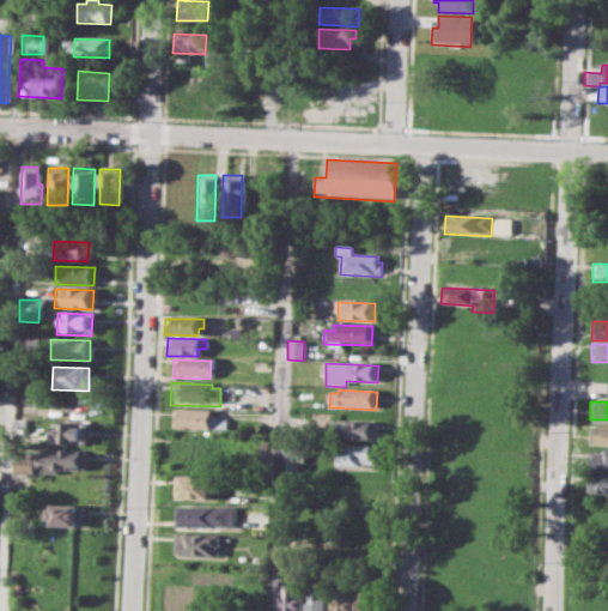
[(171,410),(212,412),(212,421),(225,421),(224,433),(170,430),(171,410)]
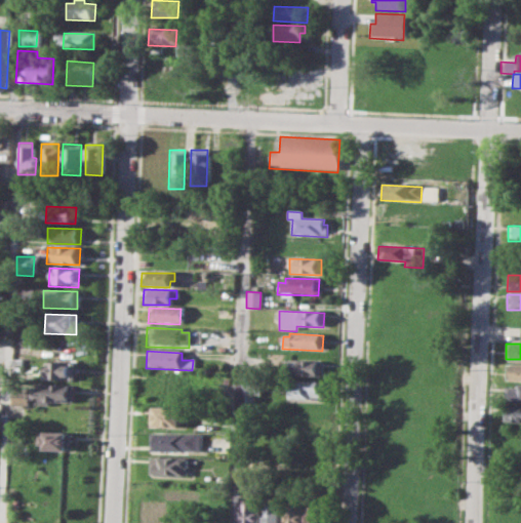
[(288,361),(320,362),(320,377),(287,376),(288,361)]
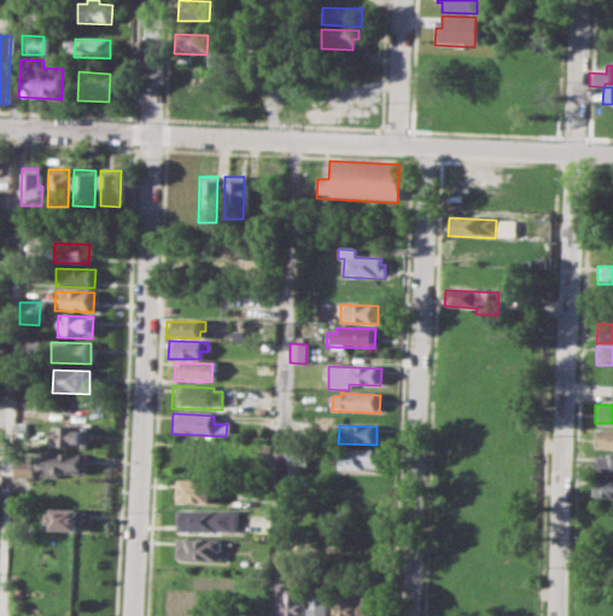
[(52,426),(87,428),(86,448),(52,447),(52,426)]
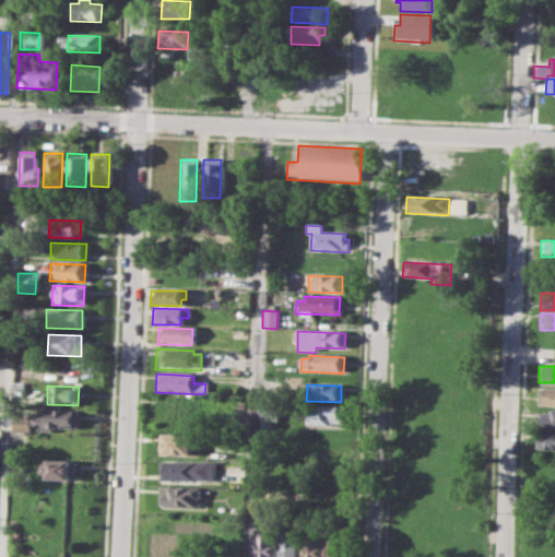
[(539,389),(554,389),(554,406),(538,406),(539,389)]
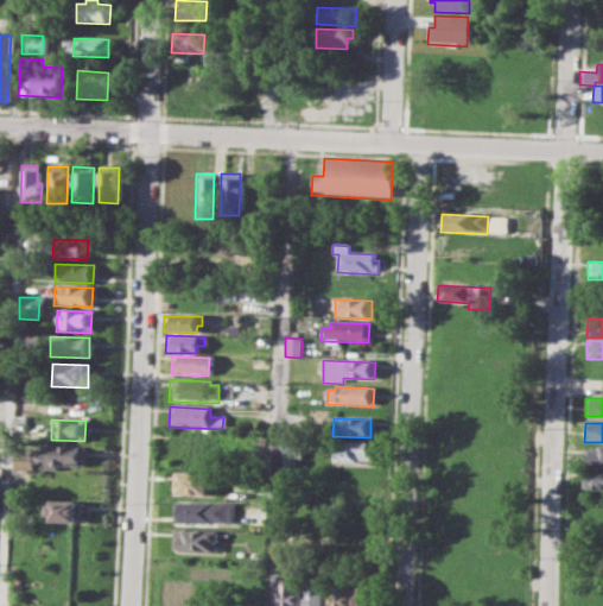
[(169,434),(207,434),(207,453),(169,453),(169,434)]
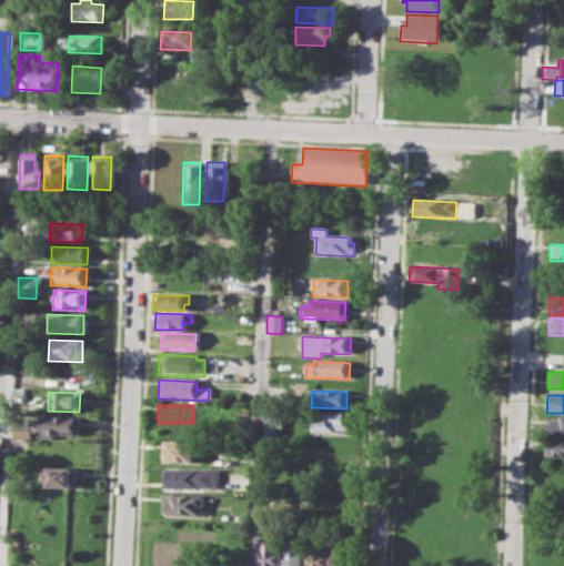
[(263,410),(281,411),(280,430),(262,428),(263,410)]
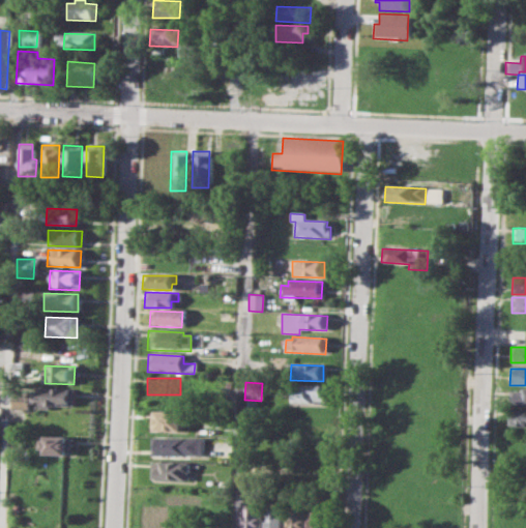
[(288,385),(324,386),(323,403),(287,402),(288,385)]
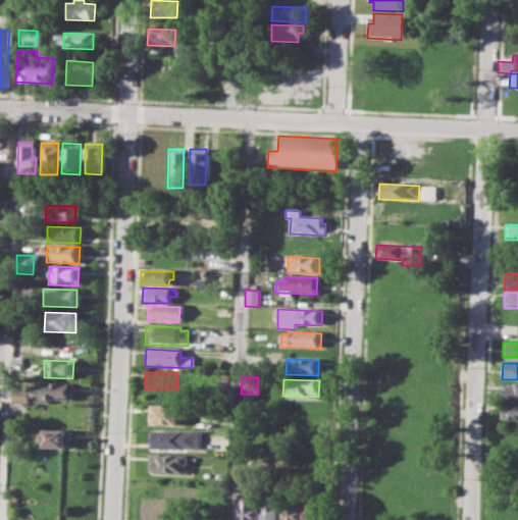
[(39,382),(73,383),(72,401),(49,400),(49,404),(38,404),(39,396),(35,396),(35,387),(39,387),(39,382)]
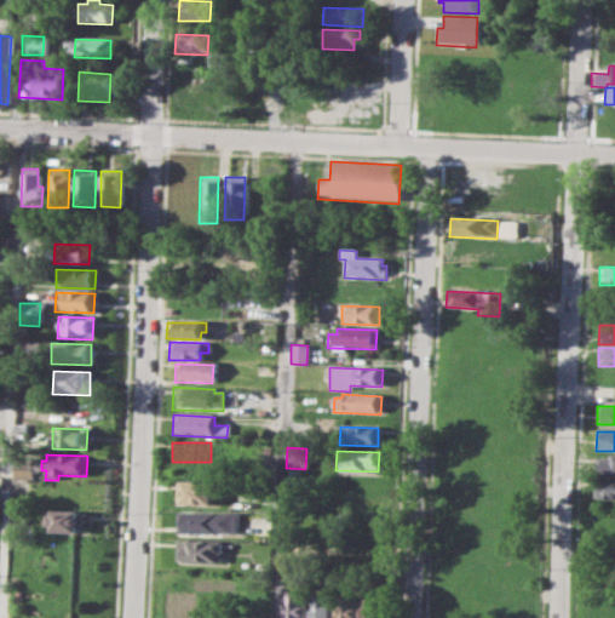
[(595,459),(610,459),(610,455),(614,455),(614,475),(595,475),(595,459)]
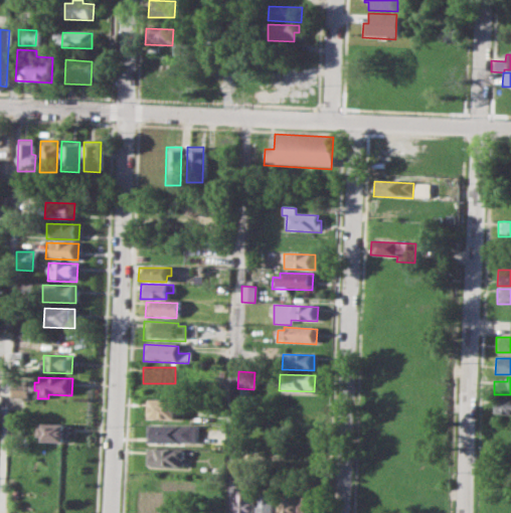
[(11,384),(26,384),(25,398),(11,398),(11,384)]
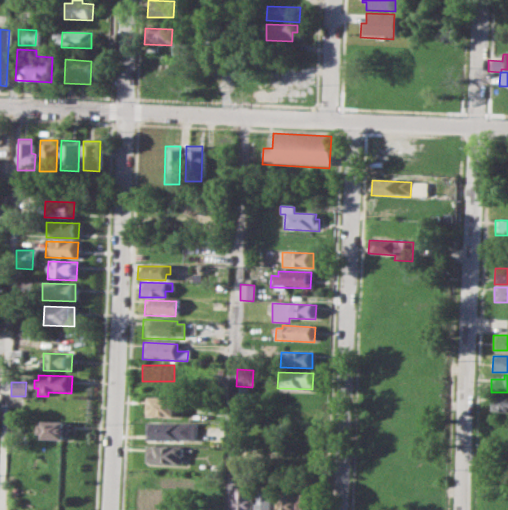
[(490,397),(507,397),(507,412),(490,412),(490,397)]
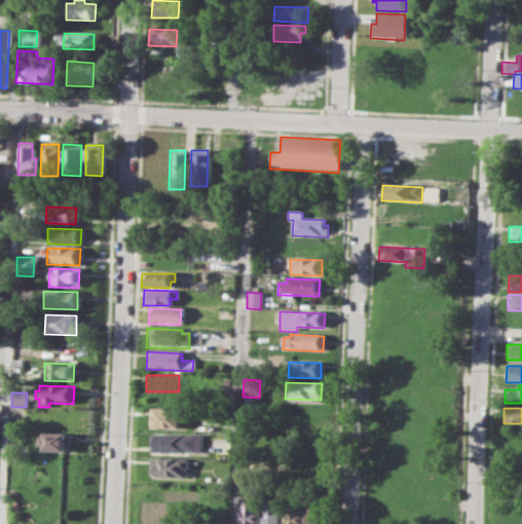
[(149,409),(182,410),(182,429),(149,429),(149,409)]
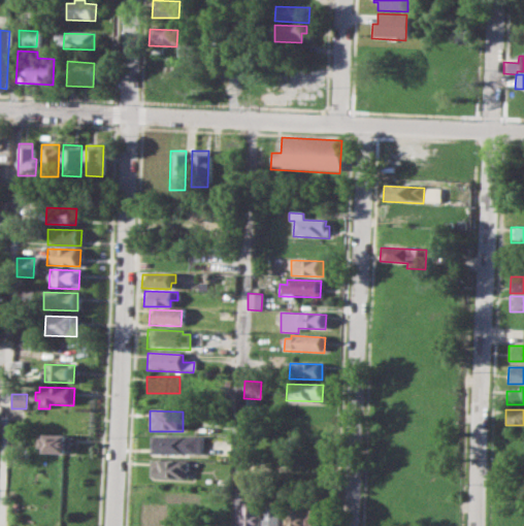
[(287,416),(320,417),(320,435),(286,433),(287,416)]
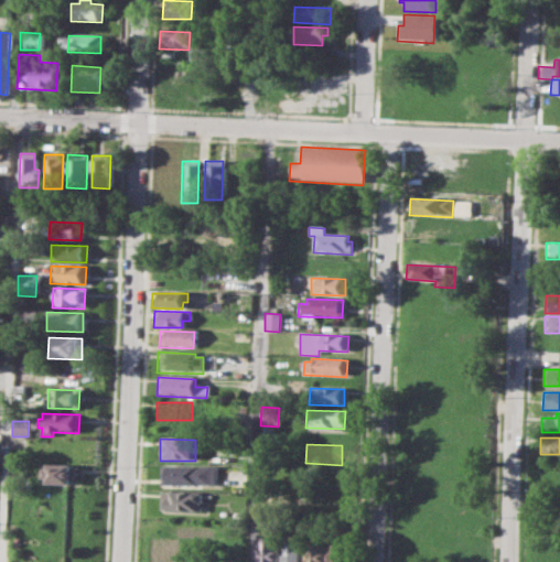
[(9,463),(22,463),(22,478),(8,477),(9,463)]
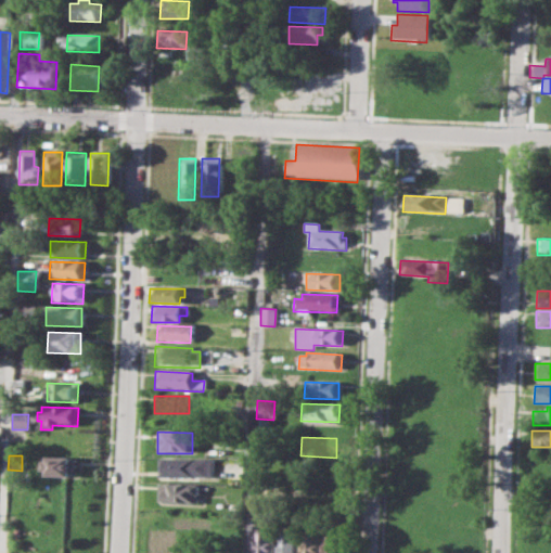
[(47,458),(75,459),(74,478),(47,477),(47,473),(40,472),(41,462),(47,463),(47,458)]
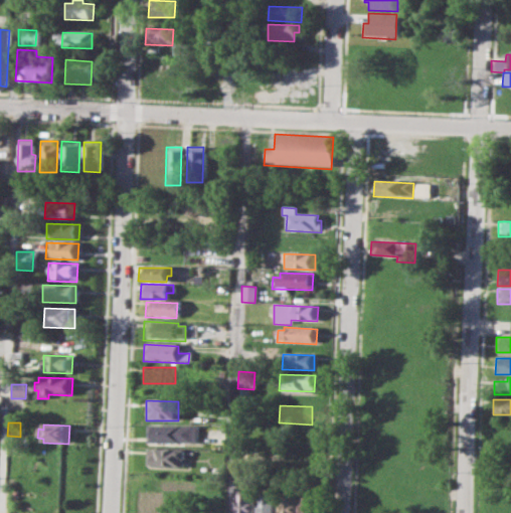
[(147,426),(197,426),(197,444),(147,444),(147,426)]
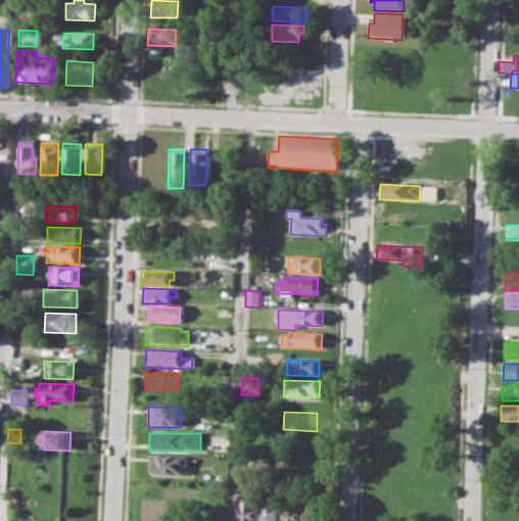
[(281,455),(318,457),(317,473),(280,472),(281,455)]
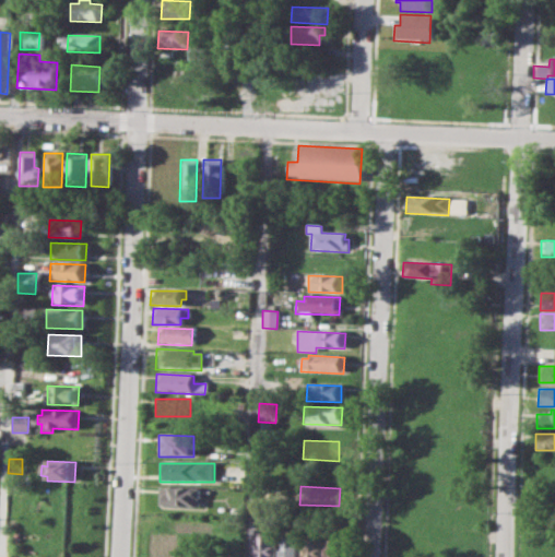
[(158,488),(199,489),(199,509),(158,507),(158,488)]
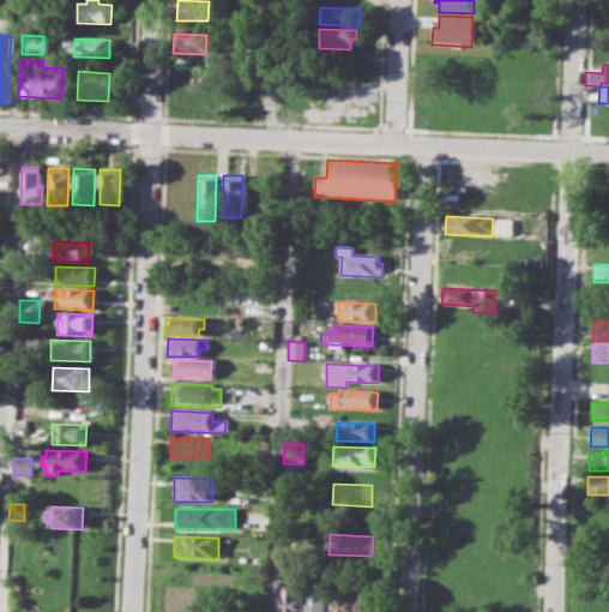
[(278,611),(279,586),(296,587),(295,592),(301,592),(300,611),(278,611)]
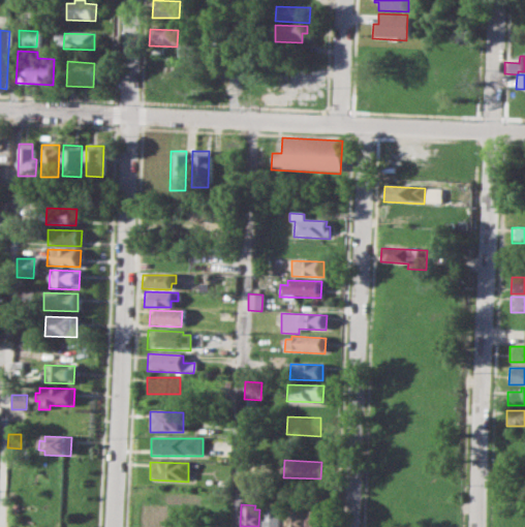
[(287,506),(285,526),(303,526),(305,507),(287,506)]
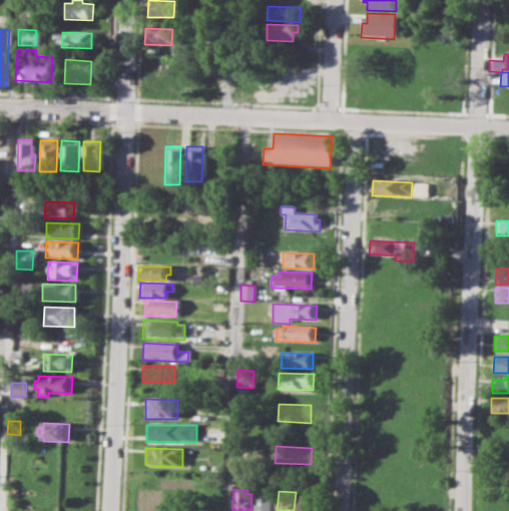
[(299,492),(297,510),(314,510),(316,493),(299,492)]
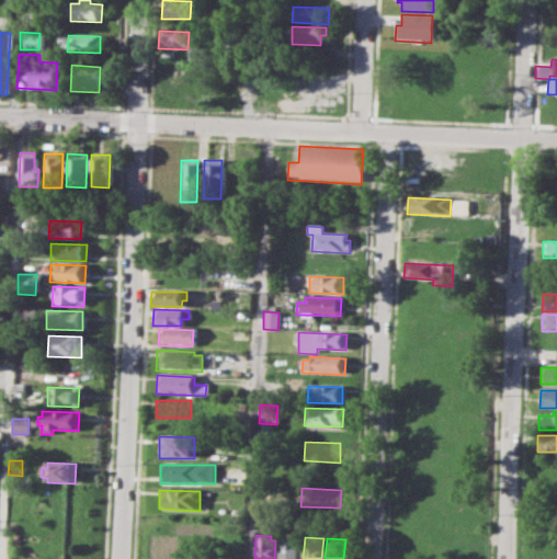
[(279,558),(280,540),(298,540),(297,558),(279,558)]
